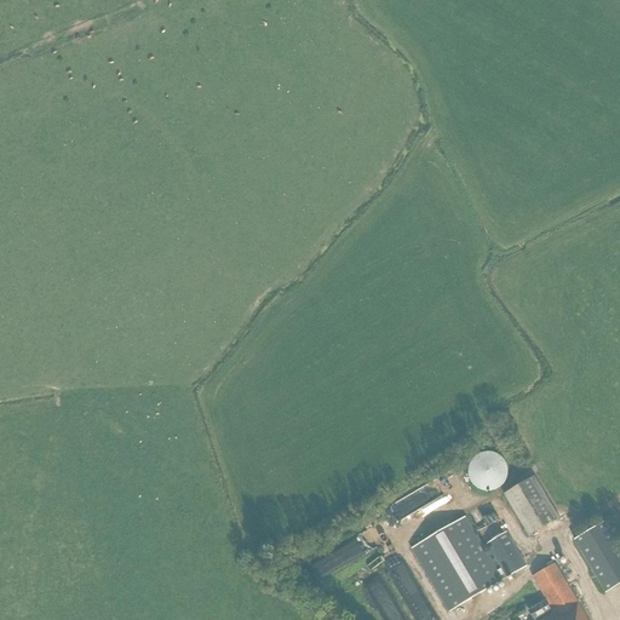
[(477,489),(487,492),(497,491),(504,484),(507,476),(506,466),(501,458),(494,453),(484,453),(475,457),(470,465),(468,474),(471,483),(477,489)]
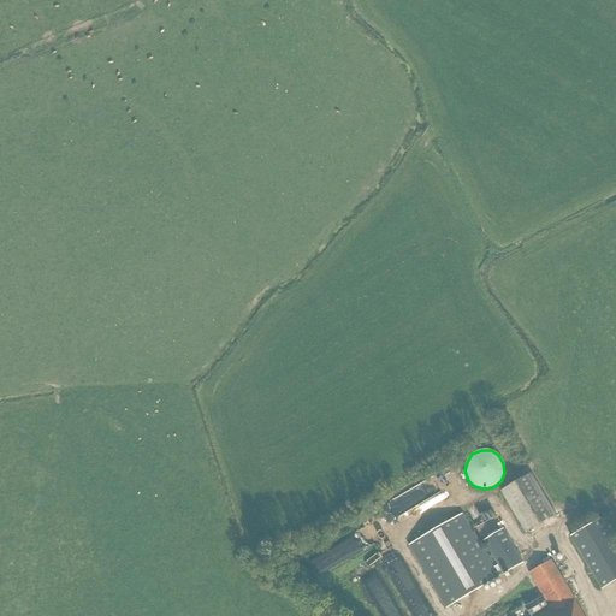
[(501,492),(526,533),(555,515),(531,474),(501,492)]
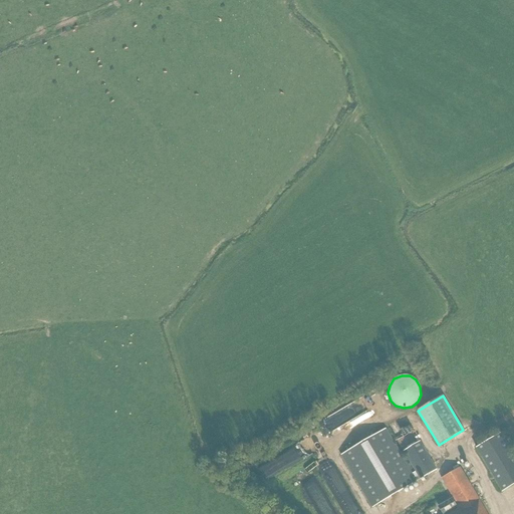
[(503,433),(511,450),(513,448),(513,427),(513,428),(503,433)]
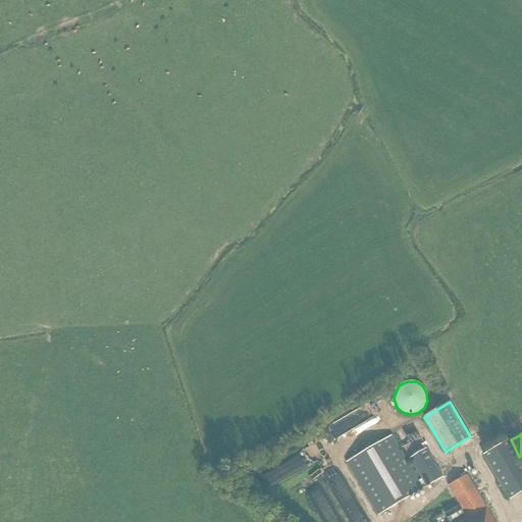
[(406,460),(392,435),(347,462),(378,515),(444,477),(426,449),(406,460)]
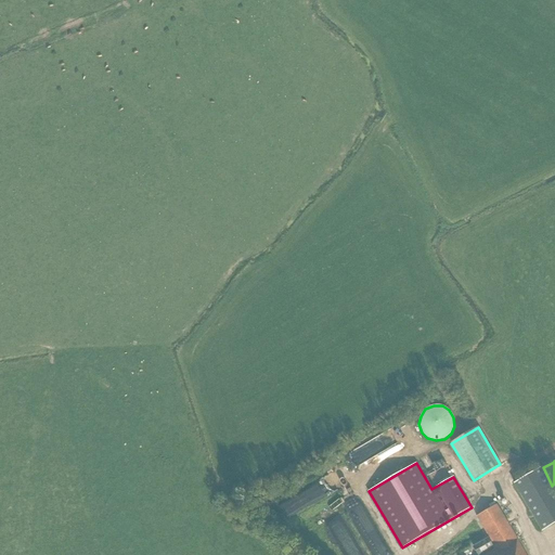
[(542,531),(554,523),(554,491),(541,468),(514,483),(542,531)]
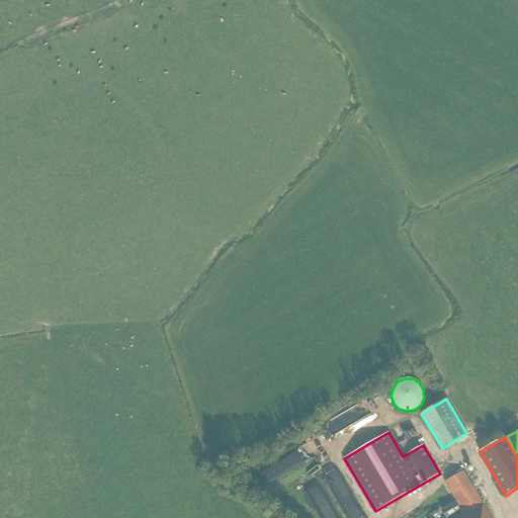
[(490,517),(463,471),(445,482),(456,502),(442,511),(446,517),(447,517),(461,510),(462,512),(451,517),(490,517)]
